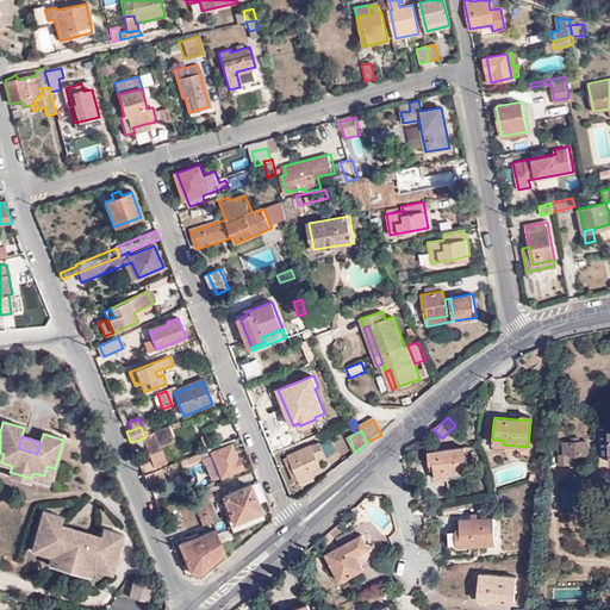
[(139,442),(138,440),(130,442),(132,447),(136,446),(138,453),(147,450),(154,467),(165,462),(154,436),(139,442)]
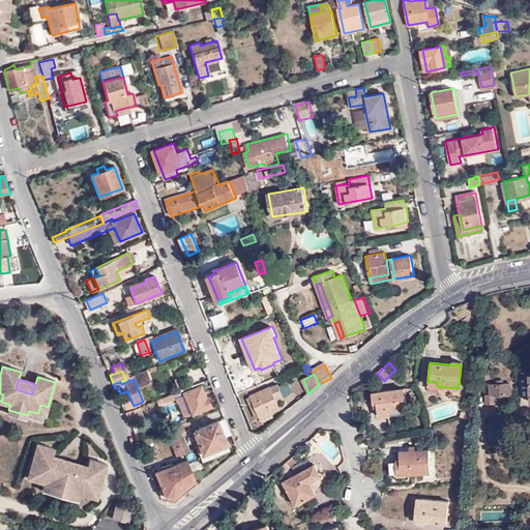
[(138,379),(134,379),(143,402),(146,401),(138,379)]
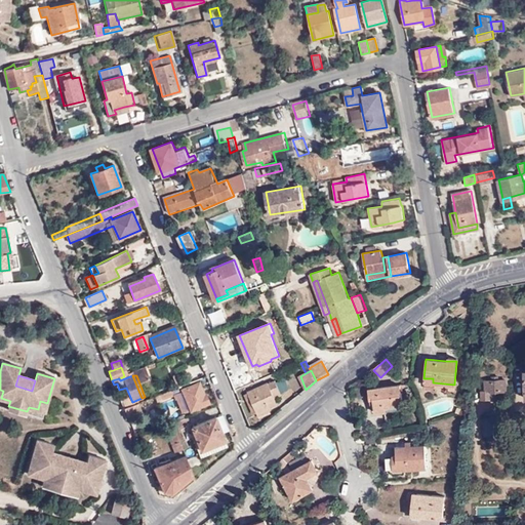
[(481,401),(502,400),(501,392),(506,392),(506,381),(498,381),(497,377),(492,378),(492,381),(485,382),(485,392),(481,392),(481,401)]
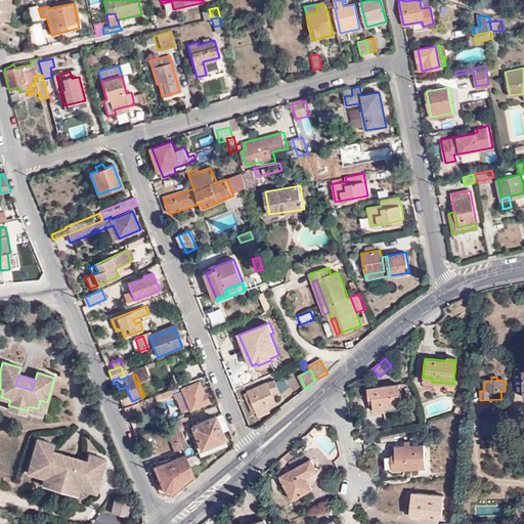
[(275,380),(250,391),(258,410),(270,405),(277,402),(275,396),(281,393),(275,380)]
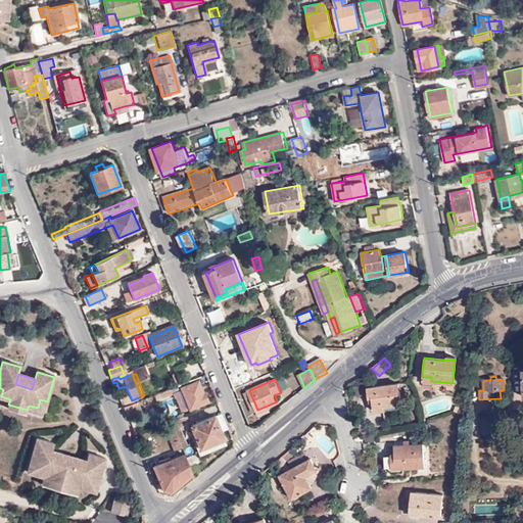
[(181,388),(180,385),(159,393),(161,399),(173,394),(182,391),(189,409),(207,400),(204,391),(202,393),(198,381),(181,388)]
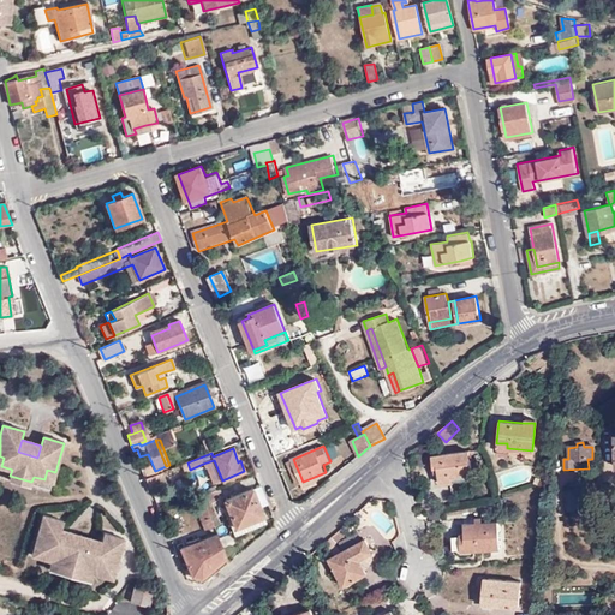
[(436,484),(452,482),(451,475),(471,472),(467,451),(433,455),(436,484)]
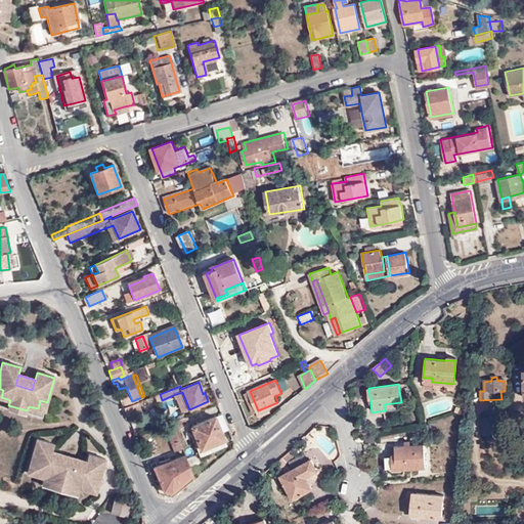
[(258,410),(250,391),(246,393),(254,412),(258,410)]
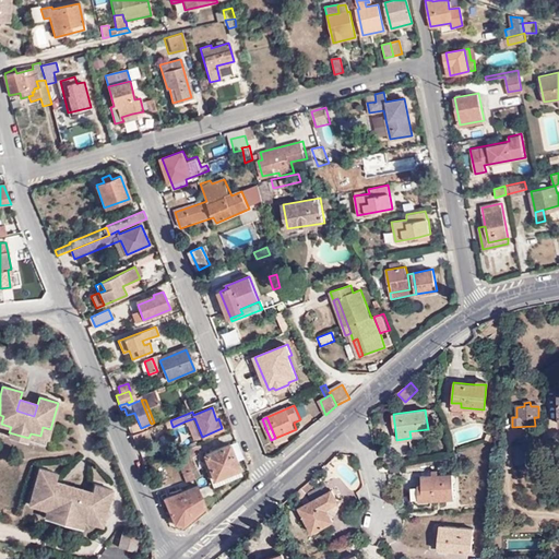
[(192,440),(202,437),(194,418),(185,421),(186,427),(187,426),(192,440)]
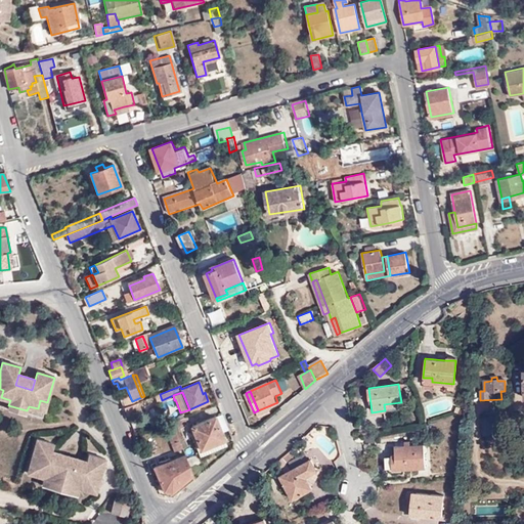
[(121,402),(124,408),(131,406),(128,399),(121,402)]
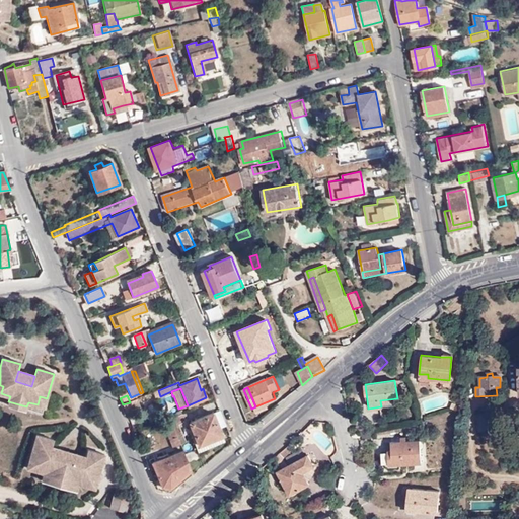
[(45,406),(47,398),(40,396),(38,404),(45,406)]
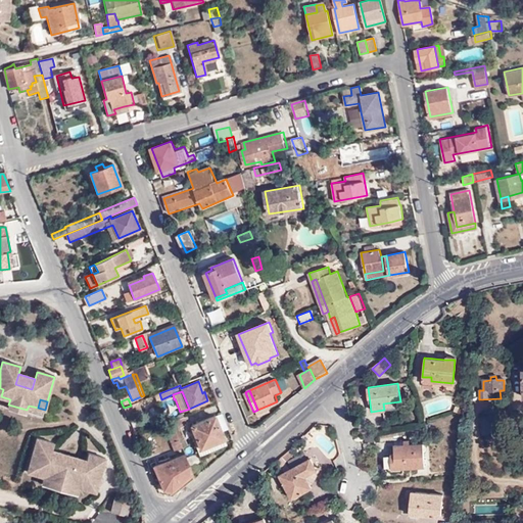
[(383,403),(384,410),(401,408),(400,401),(383,403)]
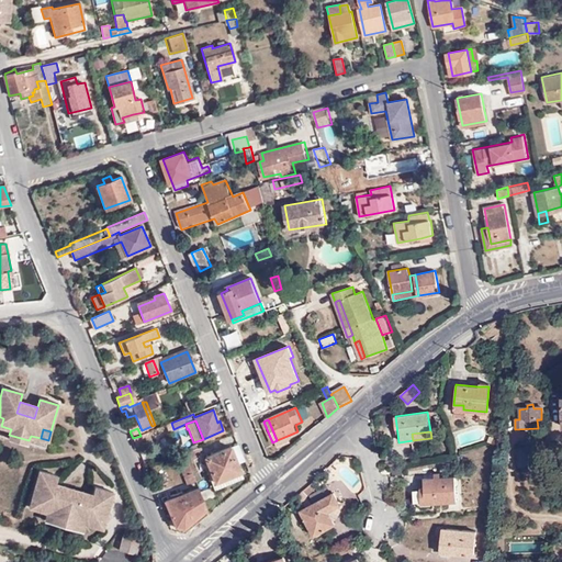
[(153,444),(148,433),(141,436),(133,438),(137,449),(153,444)]
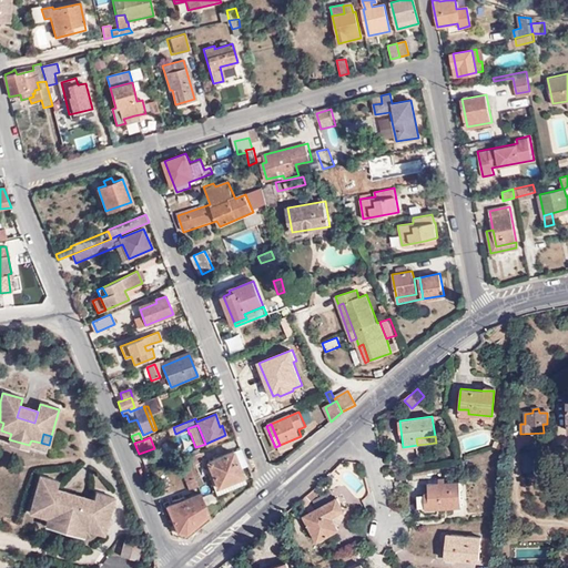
[(28,448),(29,445),(9,439),(8,443),(12,444),(13,446),(16,447),(19,448),(21,448),(24,447),(28,448)]
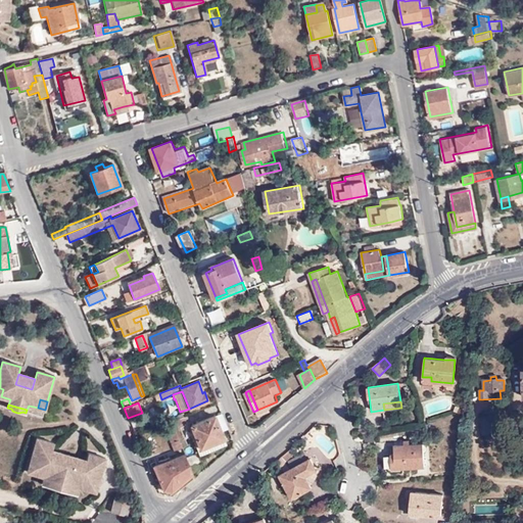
[(270,405),(257,410),(259,416),(272,410),(270,405)]
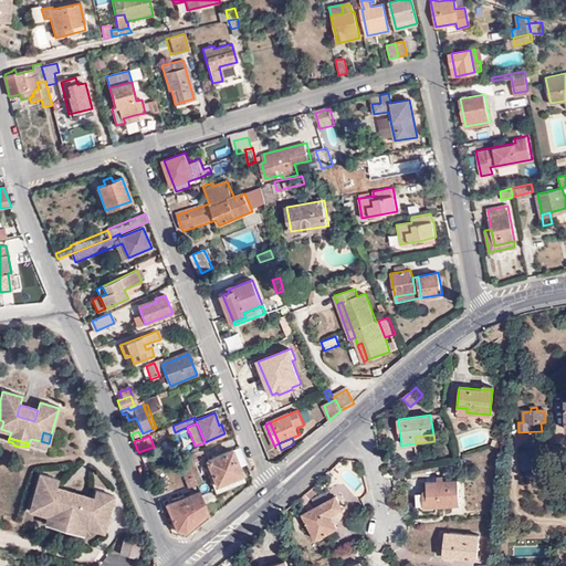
[(241,474),(232,450),(208,460),(219,489),(234,482),(232,479),(241,474)]
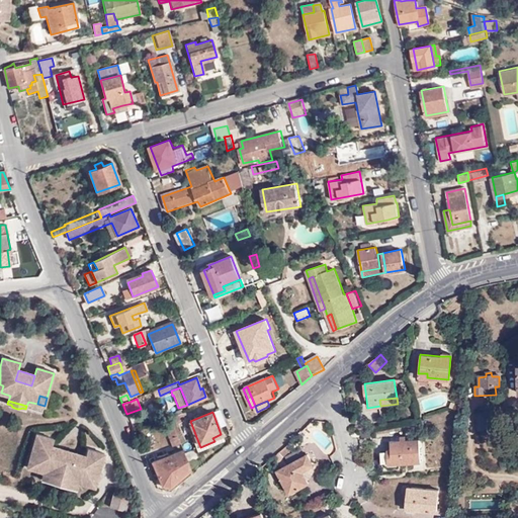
[(186,421),(183,413),(169,418),(172,425),(178,439),(183,437),(178,424),(186,421)]
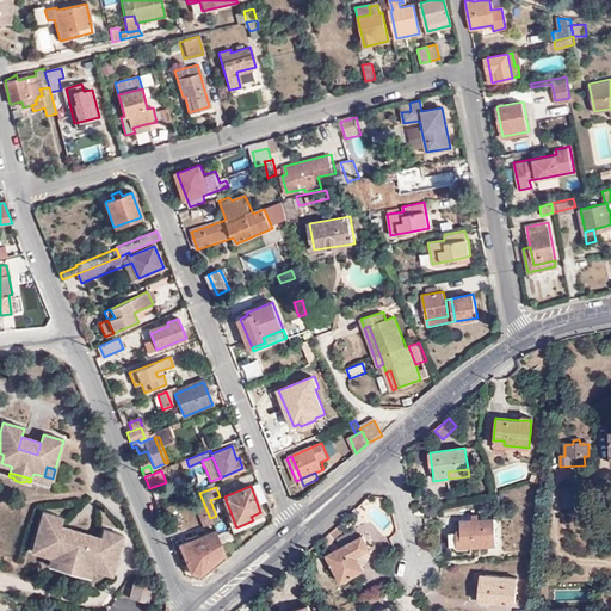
[(213,524),(210,518),(203,501),(195,504),(204,528),(213,524)]
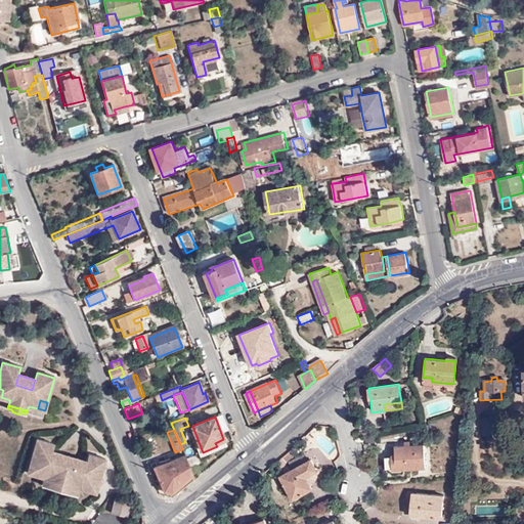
[(36,440),(30,465),(37,468),(35,476),(44,478),(43,479),(52,482),(50,489),(68,494),(70,487),(79,490),(79,488),(88,491),(91,483),(98,486),(105,460),(88,455),(86,462),(83,472),(49,463),(52,451),(54,445),(36,440)]
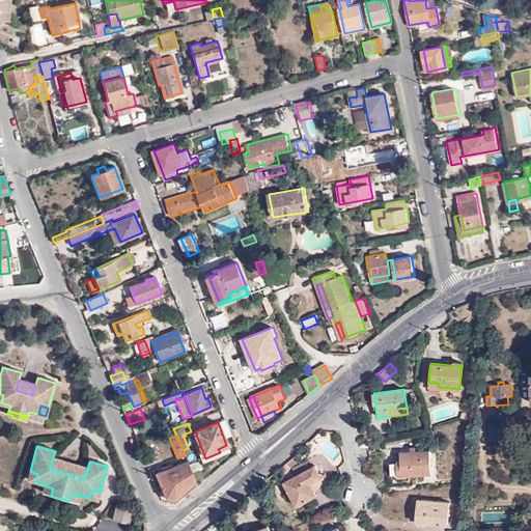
[(430,450),(416,451),(410,451),(400,452),(400,460),(397,460),(397,476),(431,474),(430,450)]
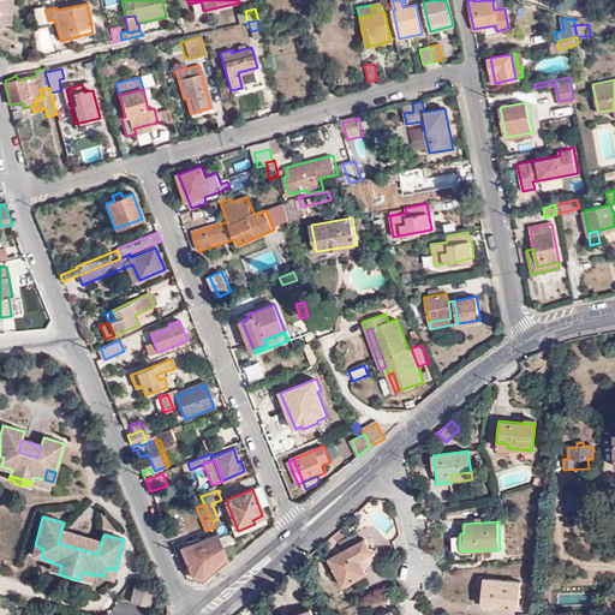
[(339,530),(332,537),(336,543),(347,533),(341,527),(339,530)]
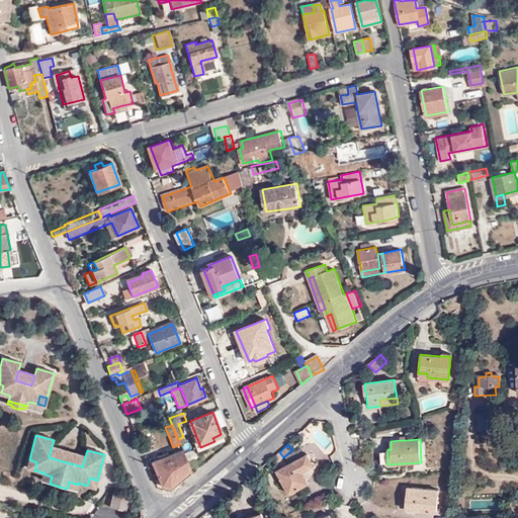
[(85,456),(52,446),(49,457),(82,466),(85,456)]
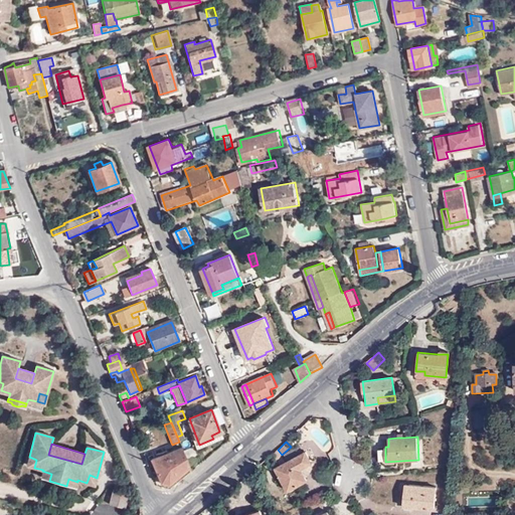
[(170,483),(190,468),(181,447),(152,459),(161,482),(170,483)]
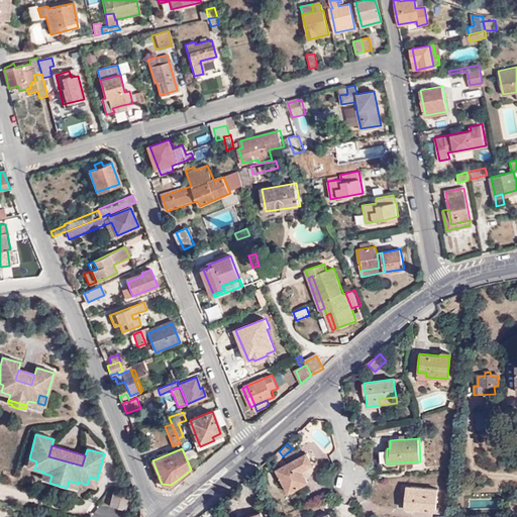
[(312,464),(306,453),(277,470),(289,493),(308,482),(302,470),(312,464)]
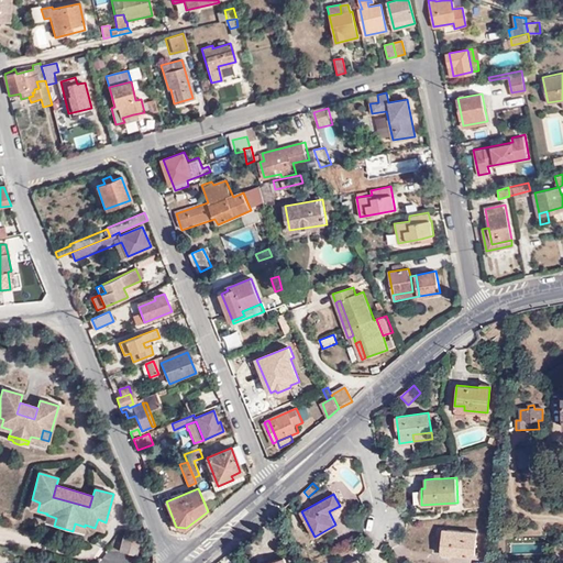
[(40,503),(32,499),(29,508),(37,511),(40,503)]
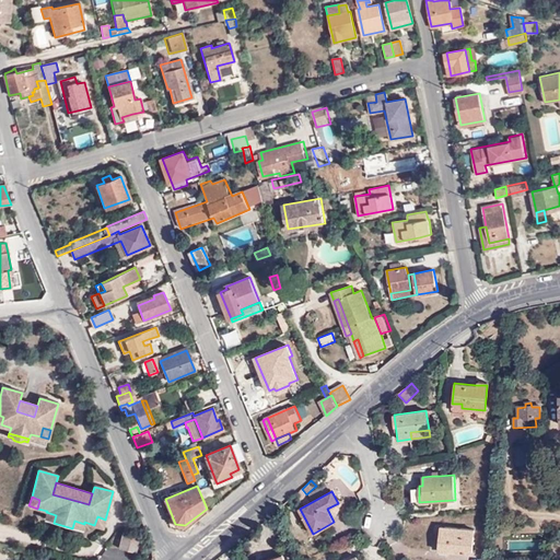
[(56,515),(46,512),(44,520),(54,523),(56,515)]
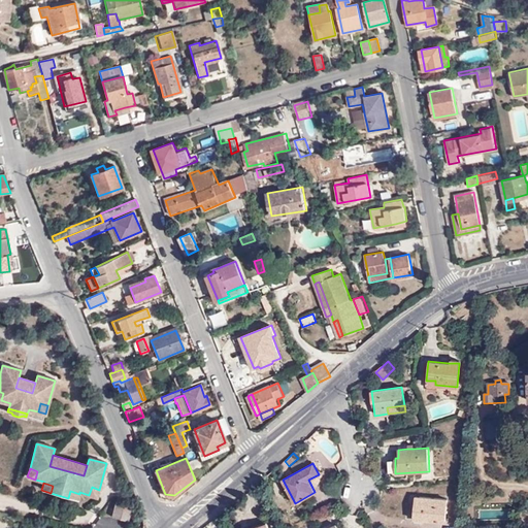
[(97,497),(99,490),(92,487),(89,495),(97,497)]
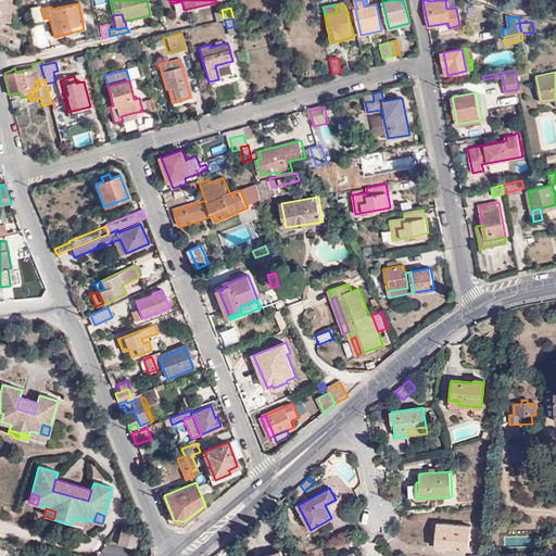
[(74,517),(72,525),(81,527),(84,520),(74,517)]
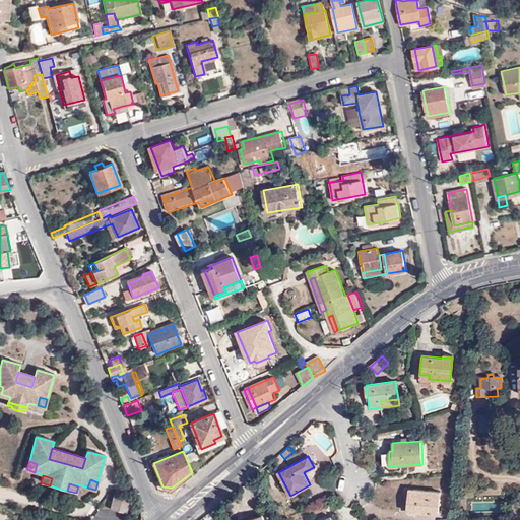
[(440,492),(410,489),(408,511),(438,514),(440,492)]
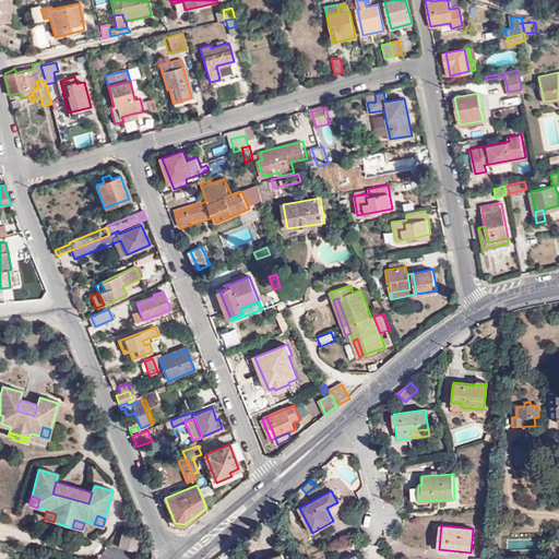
[(135,551),(140,536),(122,531),(118,546),(135,551)]
